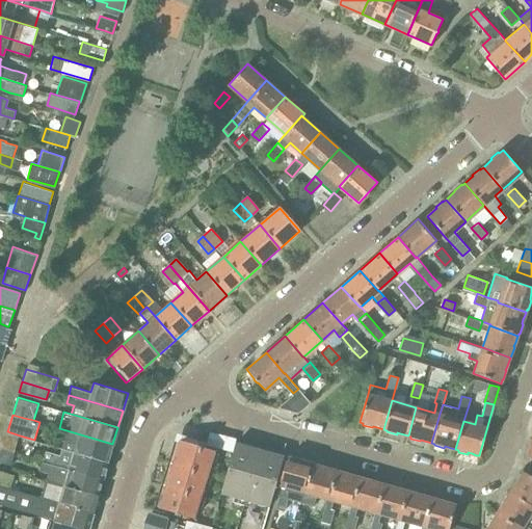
[(59,428),(56,437),(64,440),(62,448),(108,460),(112,444),(59,428)]
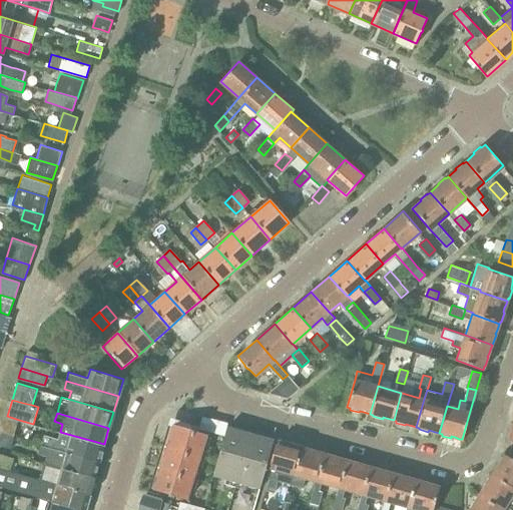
[(7,416),(2,432),(14,435),(19,420),(7,416)]
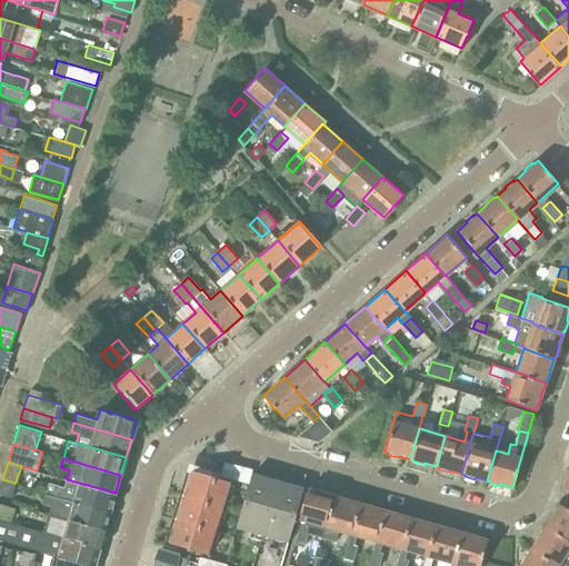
[(221,475),(248,483),(252,469),(225,462),(221,475)]
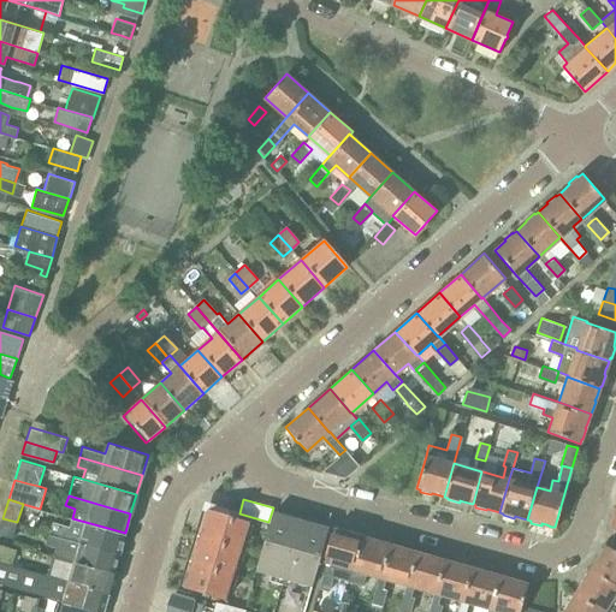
[(248,522),(211,511),(208,510),(185,587),(225,599),(248,522)]
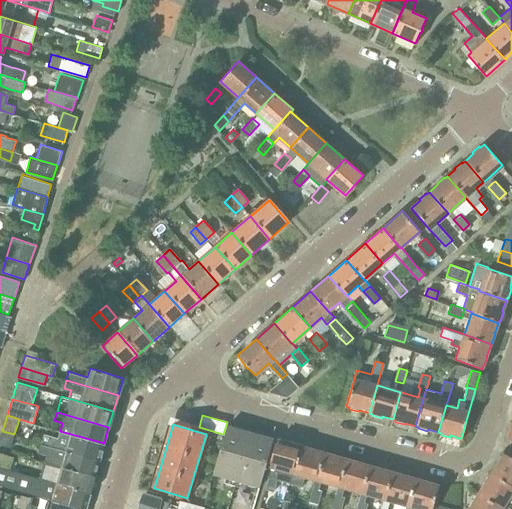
[(259,486),(273,438),(227,425),(213,473),(259,486)]
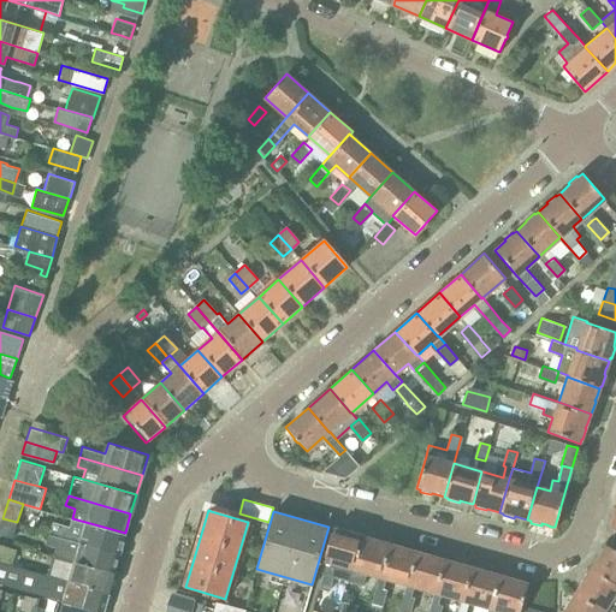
[(53,521),(49,533),(119,553),(125,533),(72,518),(70,526),(53,521)]
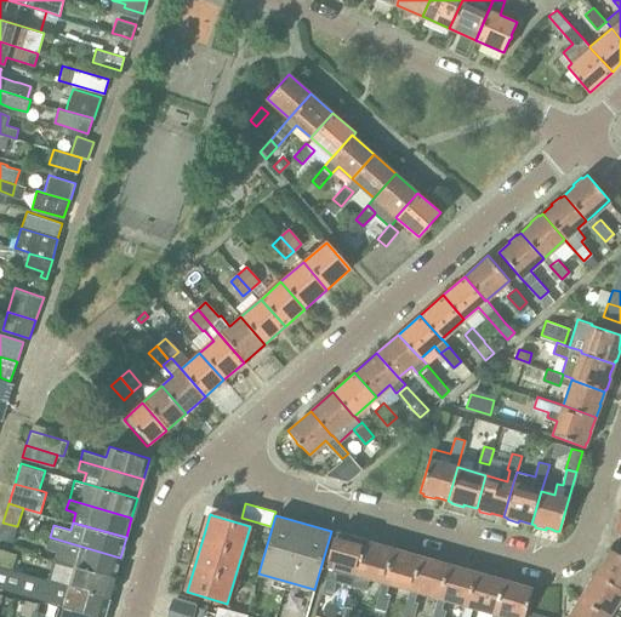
[(329,566),(322,592),(331,594),(335,581),(351,586),(354,573),(363,541),(359,540),(359,538),(348,535),(347,536),(336,532),(328,565),(329,566)]
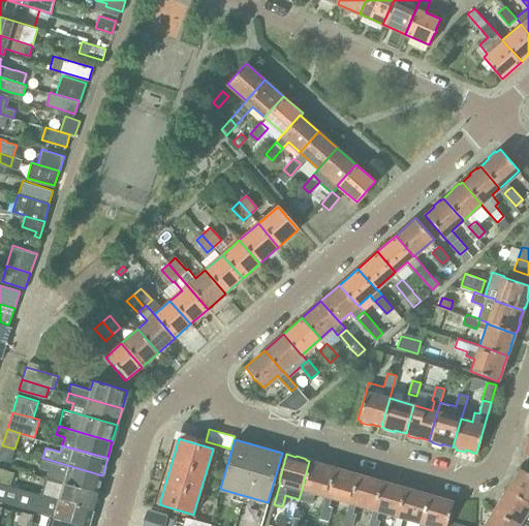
[(41,458),(36,474),(45,477),(97,493),(102,475),(42,458),(41,458)]
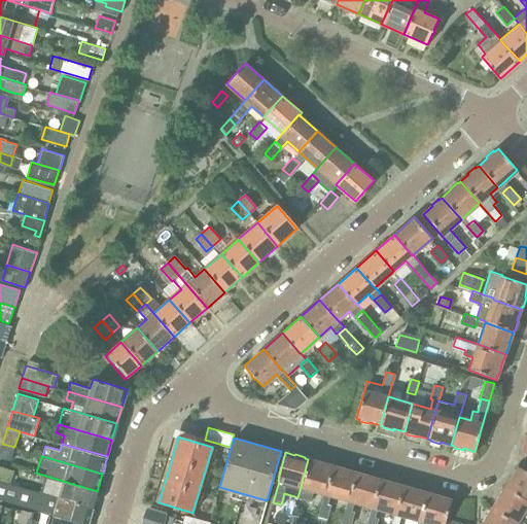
[(301,487),(297,497),(311,500),(314,491),(324,493),(332,465),(329,464),(329,463),(320,461),(319,462),(308,459),(301,487)]
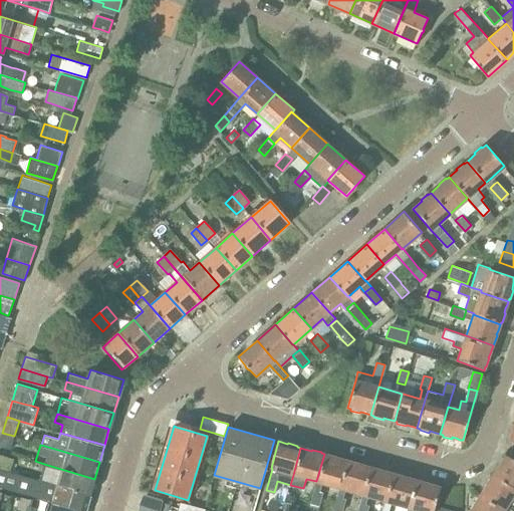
[(0,453),(0,468),(10,471),(14,458),(0,453)]
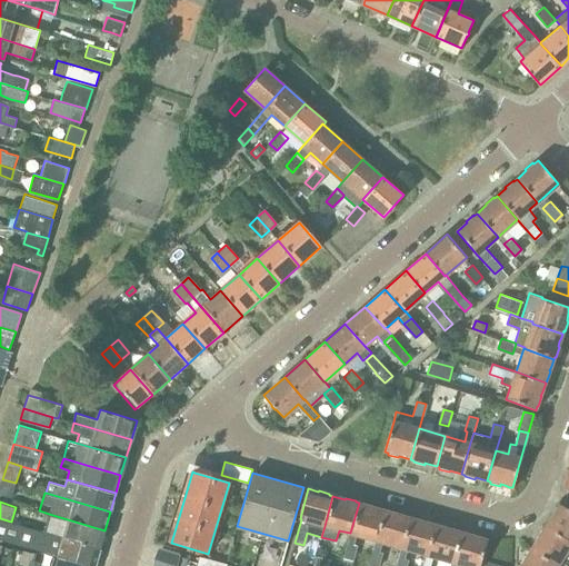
[(359,503),(350,533),(376,540),(385,510),(380,509),(380,508),(371,505),(370,506),(359,503)]
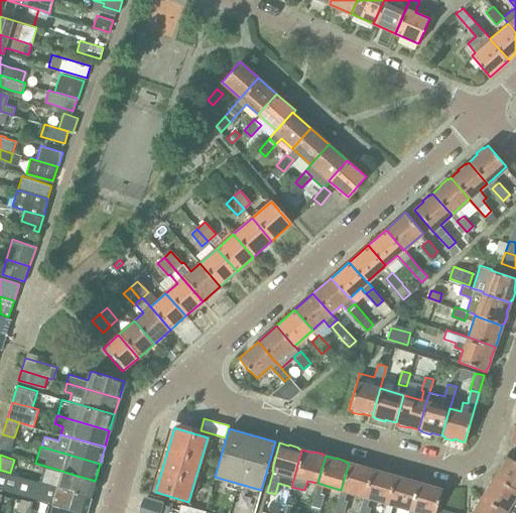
[(515,461),(507,456),(494,477),(515,490),(515,461)]
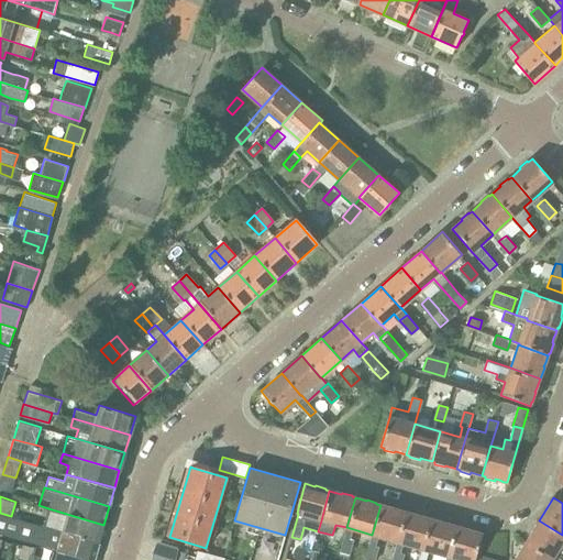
[(381,505),(372,535),(397,541),(405,512),(403,512),(404,509),(394,506),(393,508),(381,505)]
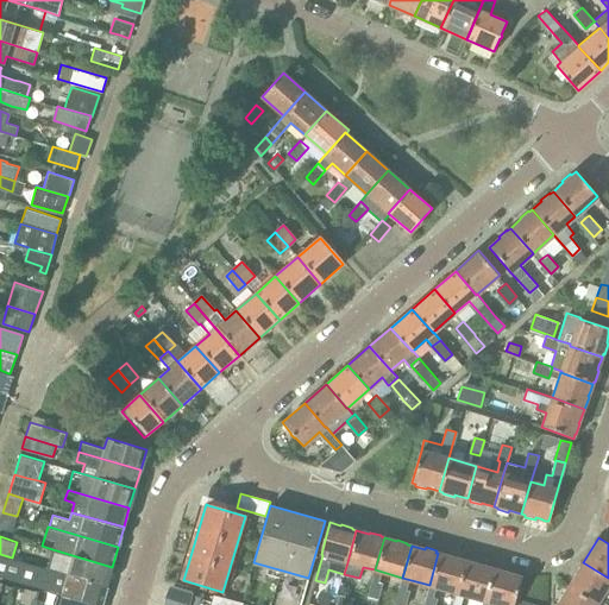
[(52,549),(46,567),(107,585),(112,567),(52,549)]
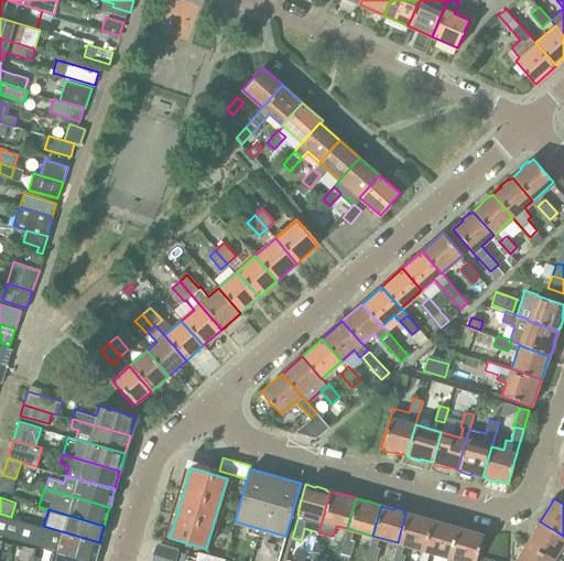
[(396,552),(392,560),(401,560),(404,554),(401,553),(403,545),(412,547),(423,550),(431,520),(429,519),(430,517),(419,514),(419,516),(405,513),(398,542),(396,552)]
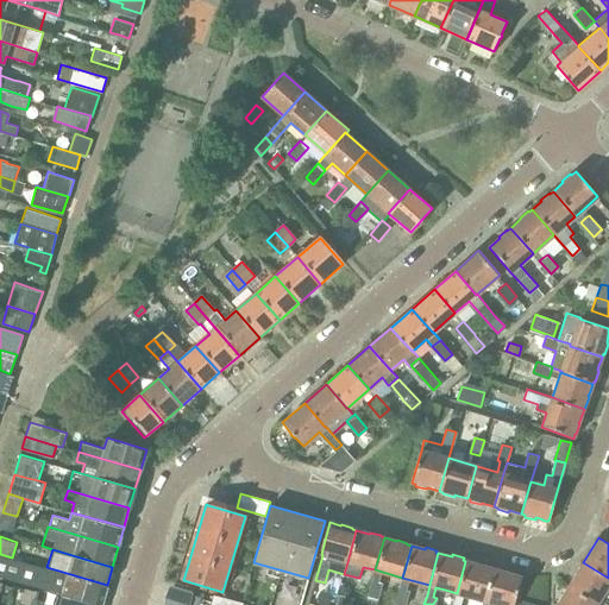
[(0,577),(58,593),(79,599),(96,604),(100,604),(107,585),(46,567),(12,558),(0,554),(0,577)]
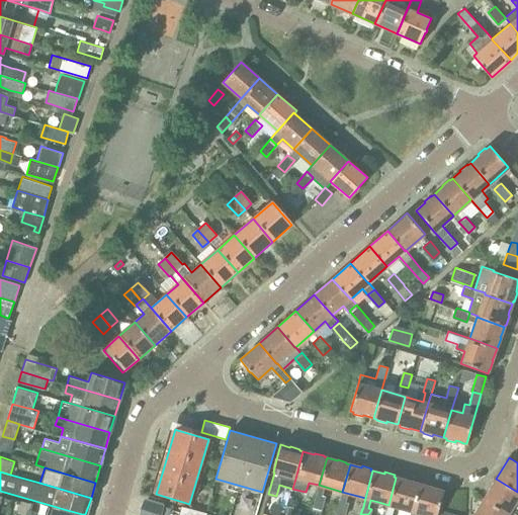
[(396,478),(389,505),(411,511),(419,484),(417,484),(418,482),(408,479),(408,481),(396,478)]
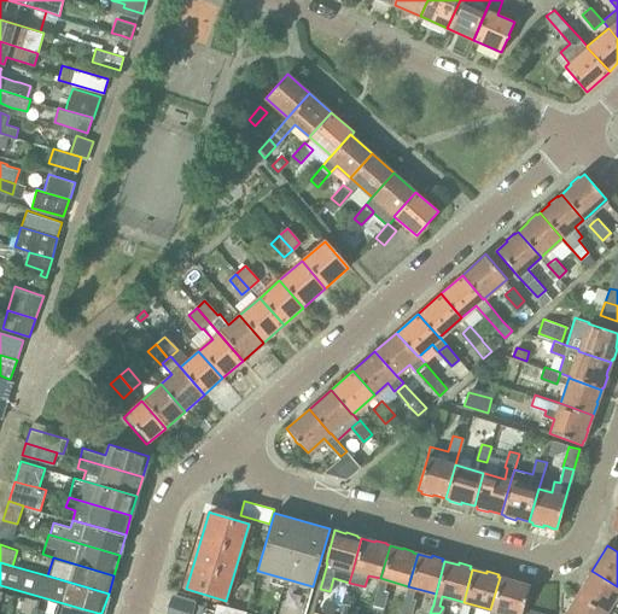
[(578,594),(577,596),(606,613),(617,592),(617,586),(592,571),(578,594)]
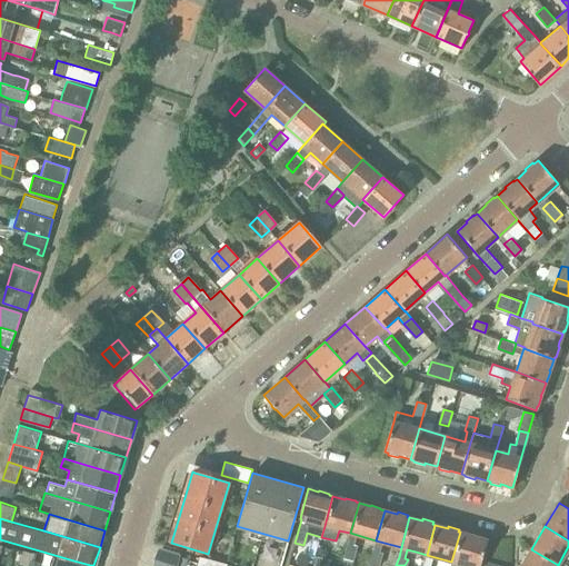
[(460,532),(451,562),(467,565),(479,565),(481,559),(488,539),(483,538),(483,536),(473,533),(472,535),(460,532)]
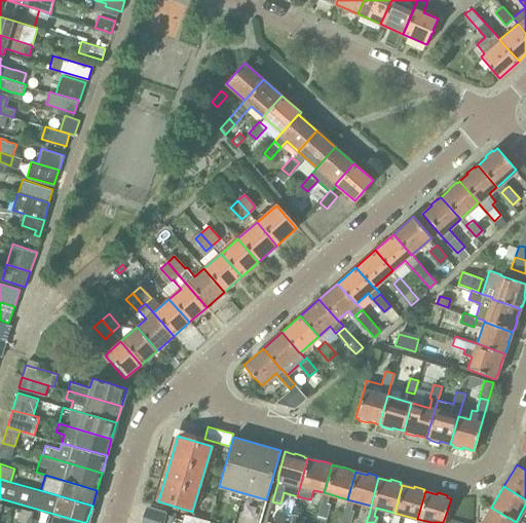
[(322,501),(317,515),(326,517),(330,503),(322,501)]
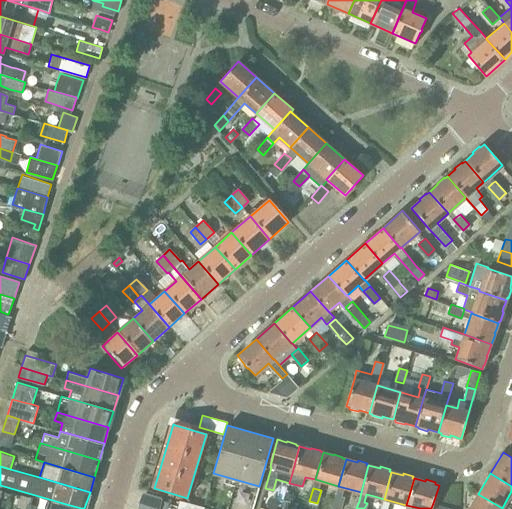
[(21,494),(17,506),(25,508),(27,503),(29,497),(21,494)]
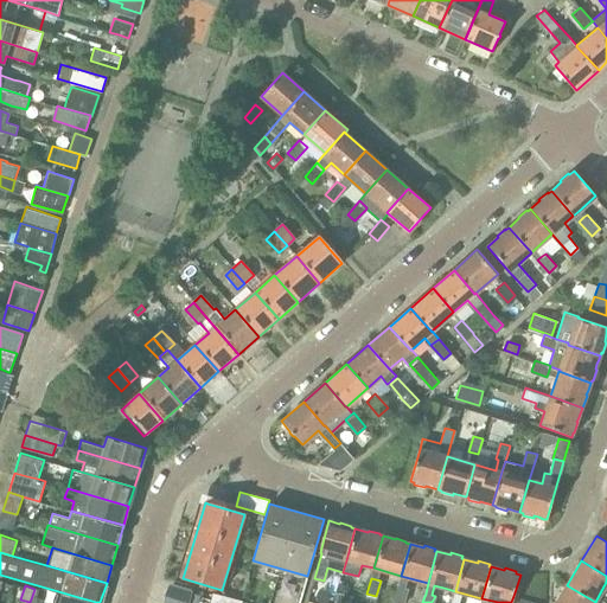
[(398,585),(394,602),(398,602),(403,602),(408,589),(398,585)]
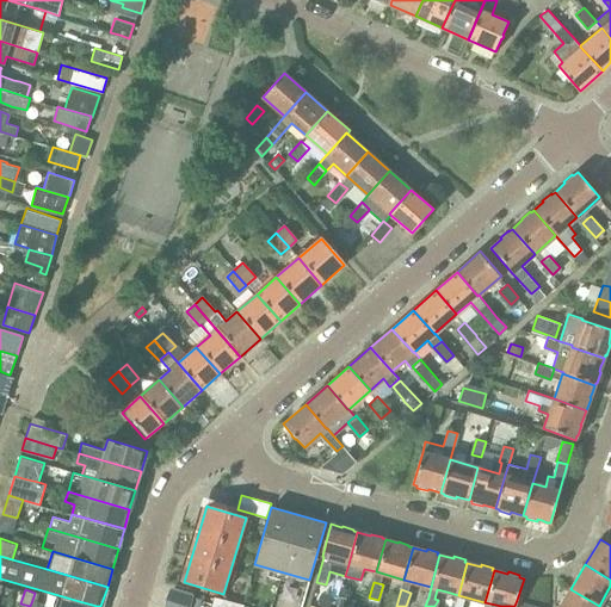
[(559,606),(598,606),(599,606),(571,589),(560,606),(559,606)]
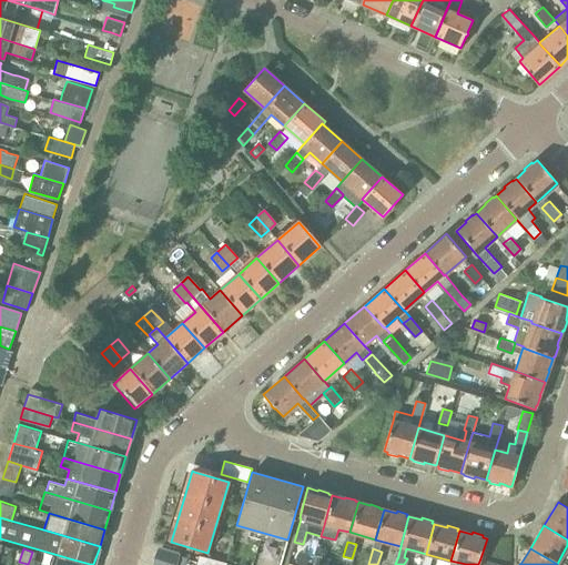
[(159,550),(153,564),(175,564),(179,555),(159,550)]
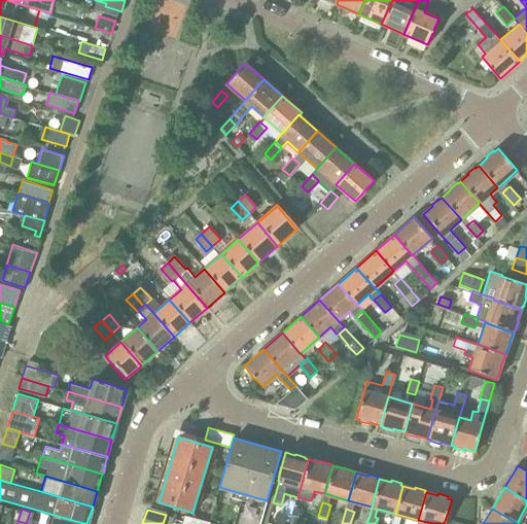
[(50,514),(47,523),(83,523),(68,519),(50,514)]
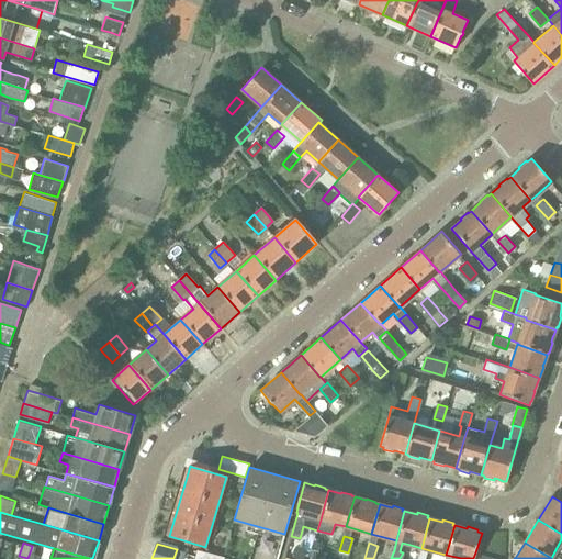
[(311,558),(325,558),(327,552),(315,548),(311,558)]
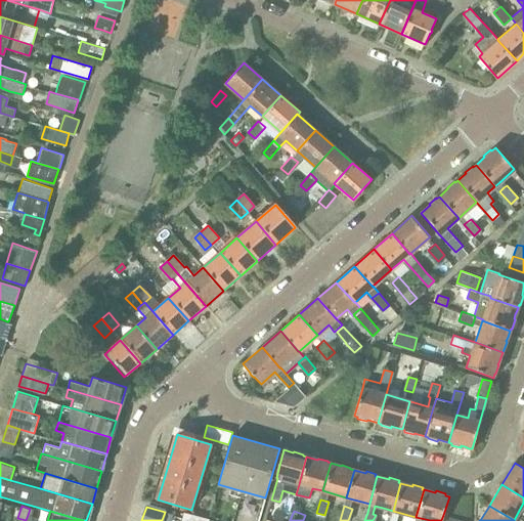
[(165,512),(162,520),(170,520),(172,514),(165,512)]
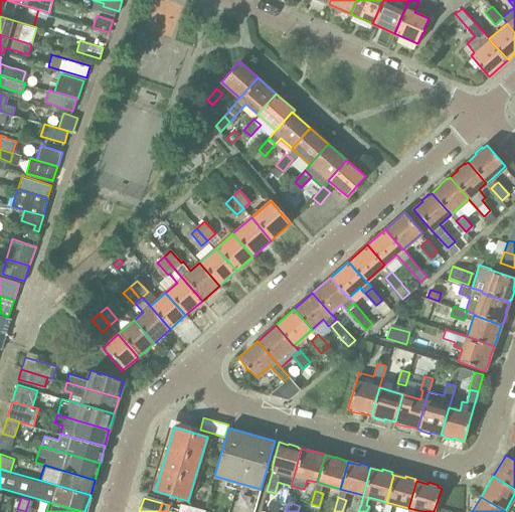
[(178,511),(205,511),(206,510),(181,503),(178,511)]
